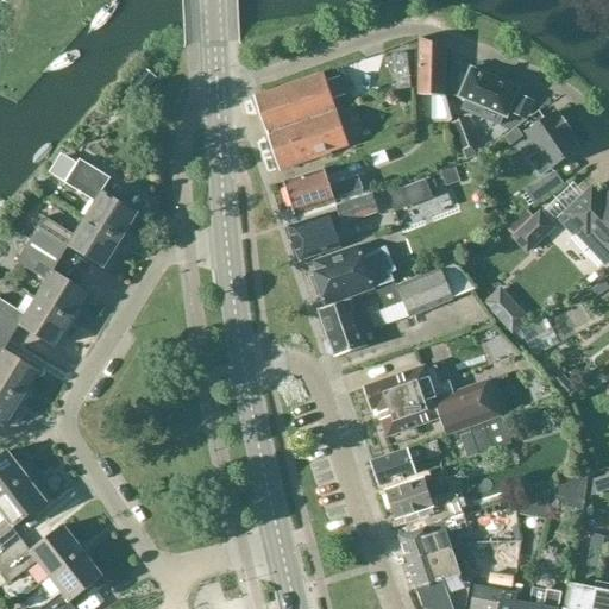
[(446,50),(420,39),(419,96),(446,96),(446,50)]
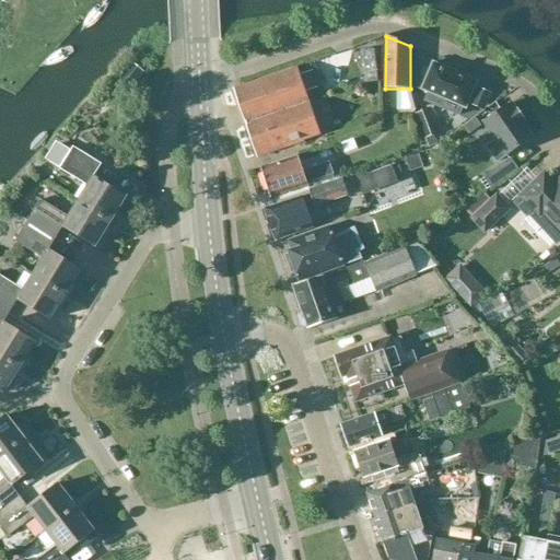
[(422,88),(422,90),(424,91),(429,93),(424,102),(459,116),(463,107),(464,107),(466,108),(467,106),(466,106),(476,84),(477,82),(475,81),(458,74),(452,71),(435,65),(433,63),(432,66),(423,88),(422,88)]
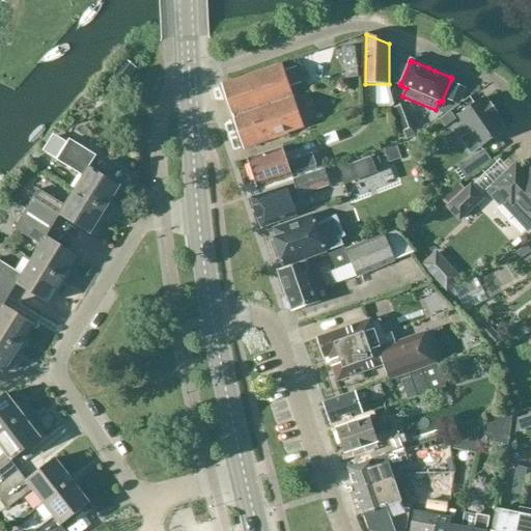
[(283,65),(224,85),(246,149),(288,135),(287,134),(304,129),(290,88),(303,84),(298,68),(286,73),(283,65)]
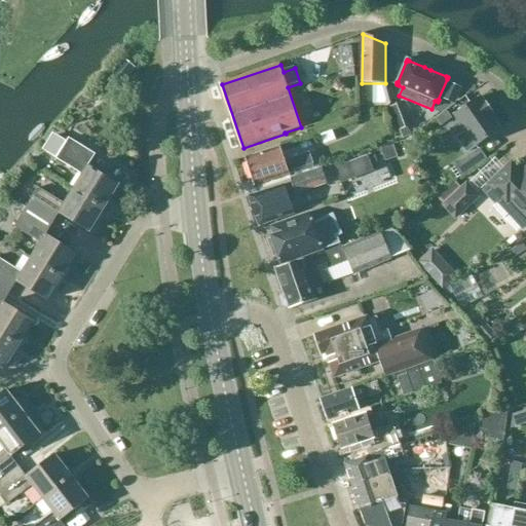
[(479,98),(454,115),(477,147),(501,130),(491,116),(494,114),(485,100),(482,103),(479,98)]
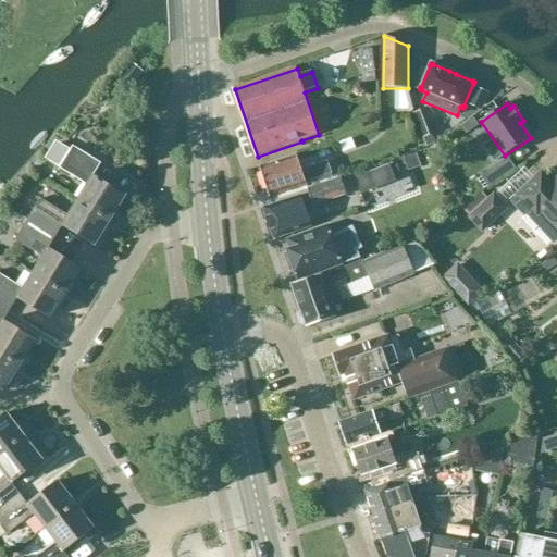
[(422,111),(413,113),(423,138),(431,135),(422,111)]
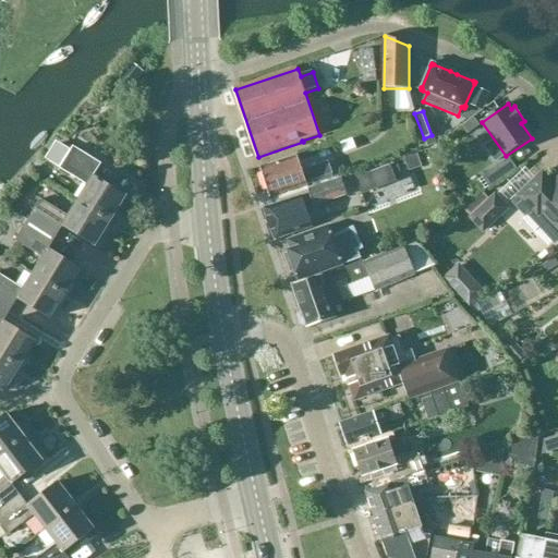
[(89,185),(80,202),(112,221),(128,196),(91,173),(98,161),(75,147),(71,153),(60,145),(49,161),(89,185)]
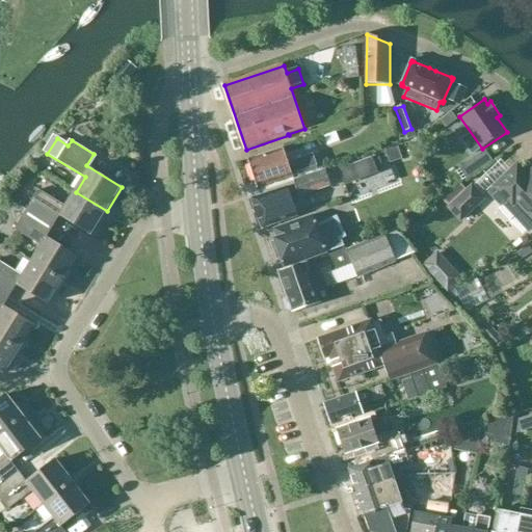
[(346,153),(349,162),(379,154),(376,143),(346,153)]
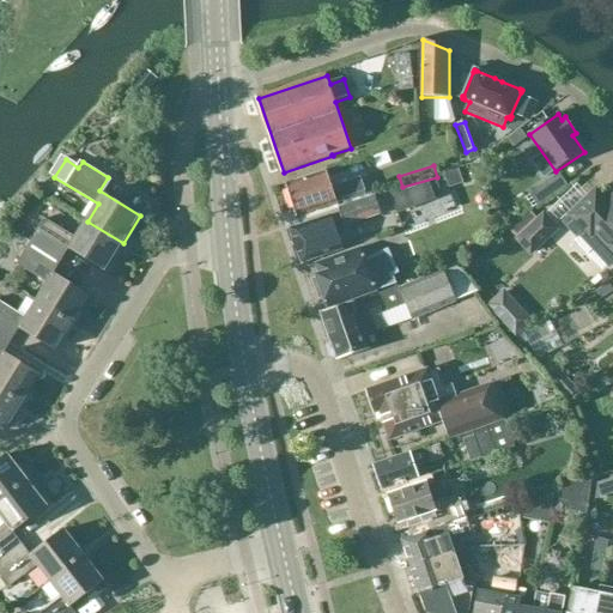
[(328,171),(286,186),(297,217),(344,201),(345,206),(366,199),(364,192),(359,178),(339,186),(338,188),(334,190),(328,171)]
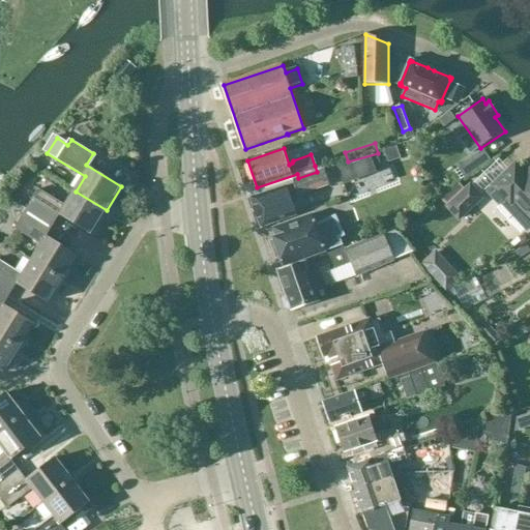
[(529,218),(529,173),(525,178),(516,167),(494,187),(510,205),(514,202),(529,218)]
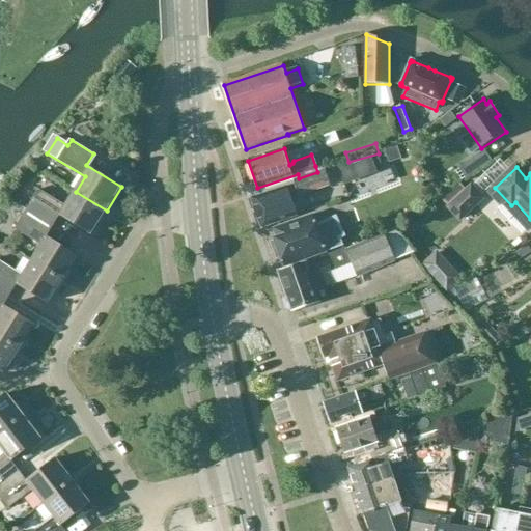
[(295,185),(252,200),(261,229),(263,229),(298,217),(291,199),(299,196),(329,187),(324,170),(317,172),(299,178),(294,180),(295,185)]
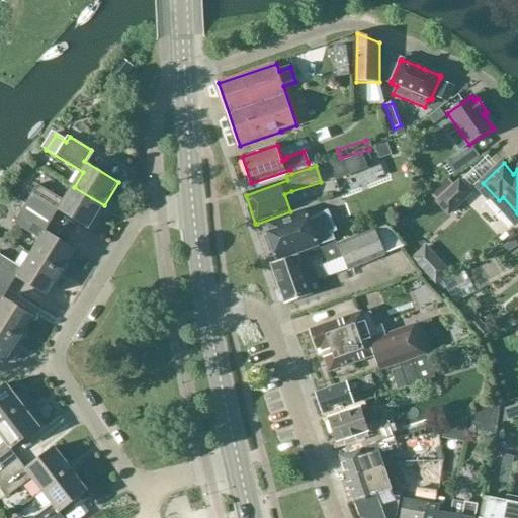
[(448,216),(470,194),(459,183),(437,203),(448,216)]
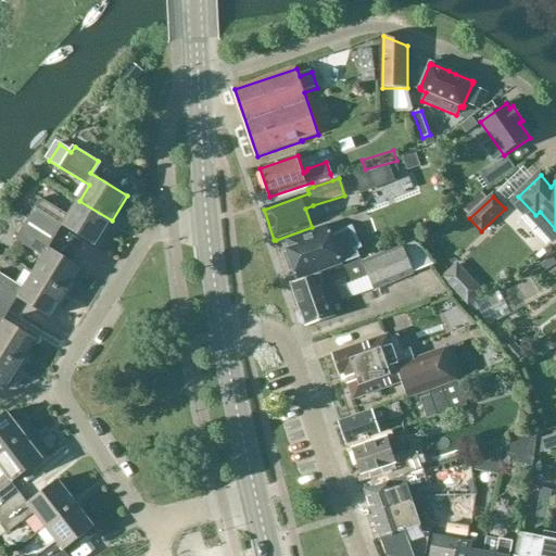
[(42,199),(29,219),(53,235),(60,223),(97,245),(112,220),(79,201),(70,216),(42,199)]
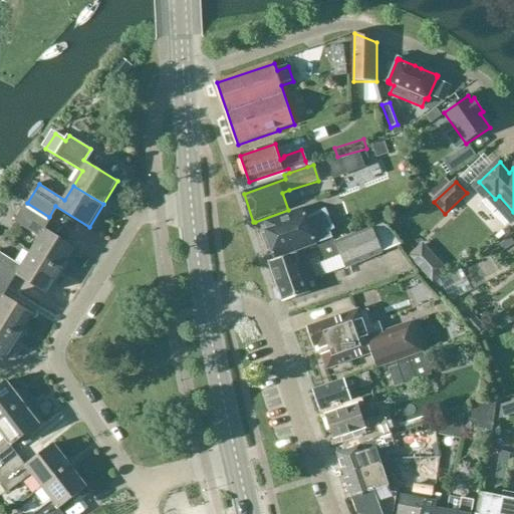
[(49,217),(27,203),(16,223),(41,238),(32,253),(62,271),(76,248),(42,227),(49,217)]
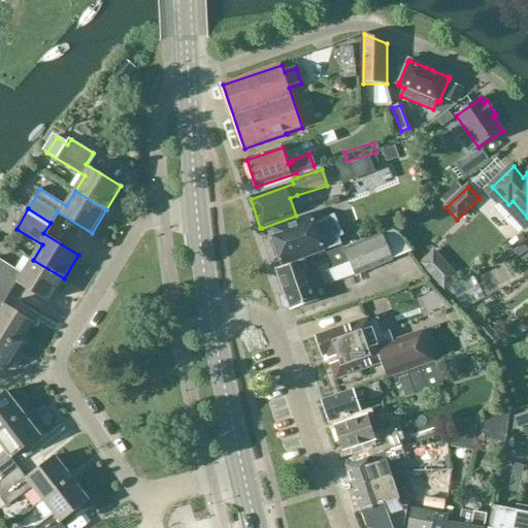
[(339,245),(337,237),(342,235),(334,218),(316,226),(311,215),(278,227),(282,235),(273,238),(274,241),(271,242),(276,257),(279,256),(284,266),(343,245),(342,244),(339,245)]
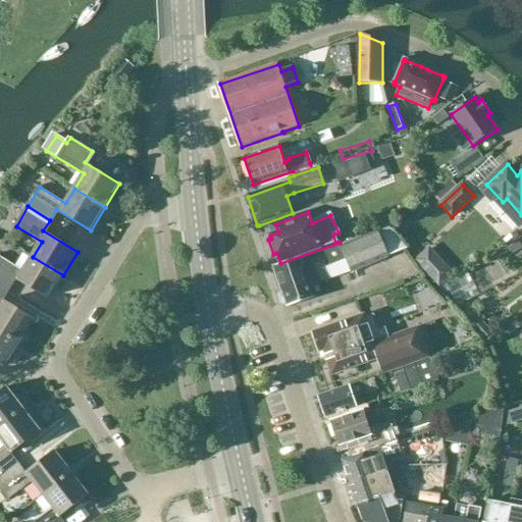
[(299,258),(274,267),(282,293),(280,296),(283,304),(288,305),(288,307),(324,294),(321,283),(329,280),(352,273),(388,258),(378,232),(341,248),(340,246),(325,252),(331,266),(325,268),(323,263),(306,269),(302,258),(299,258)]
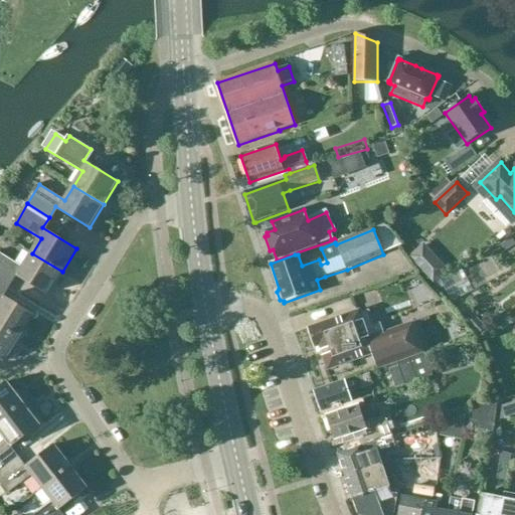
[(430,254),(438,248),(426,232),(417,239),(430,254)]
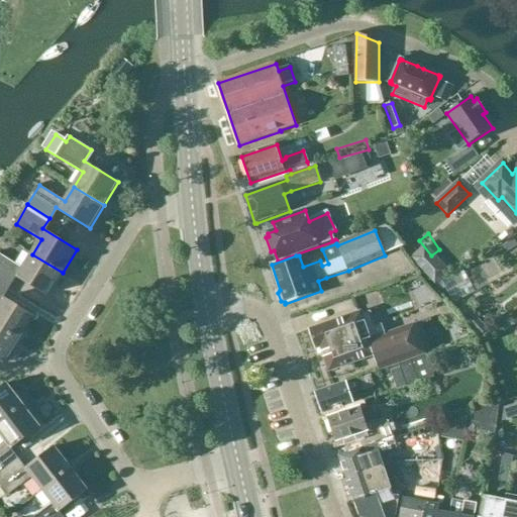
[(0,253),(0,280),(7,286),(14,275),(48,296),(63,273),(32,254),(23,269),(0,253)]
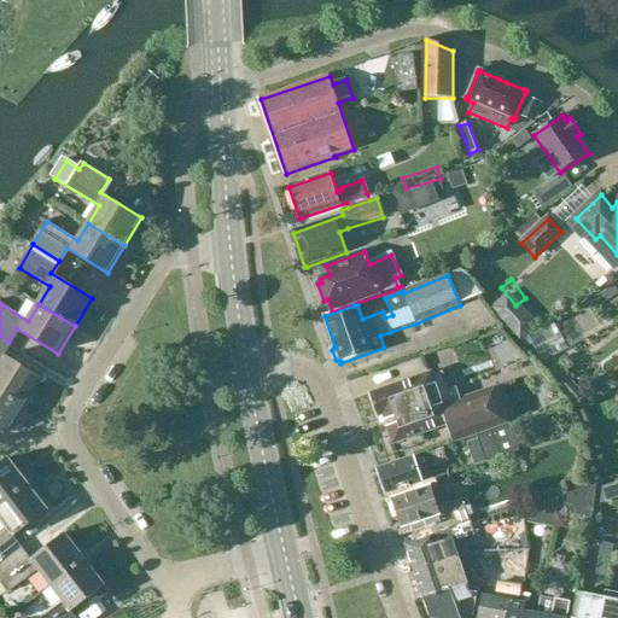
[(530,357),(524,351),(532,344),(528,336),(517,343),(505,331),(478,338),(491,372),(530,357)]
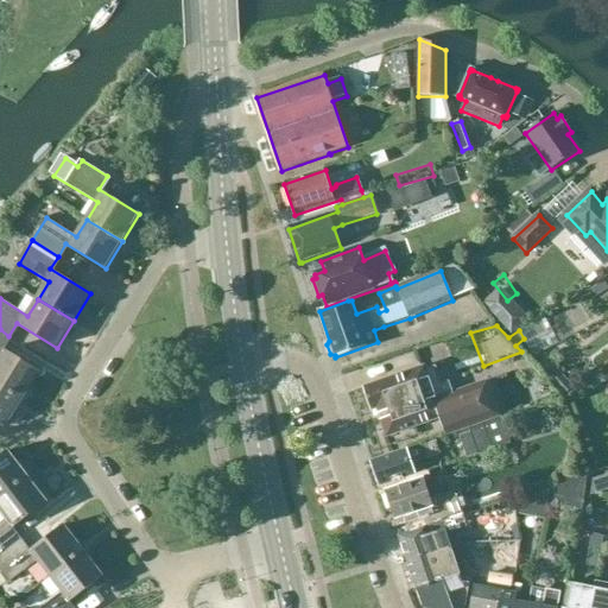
[(8,336),(0,329),(0,384),(25,400),(42,373),(1,348),(8,336)]
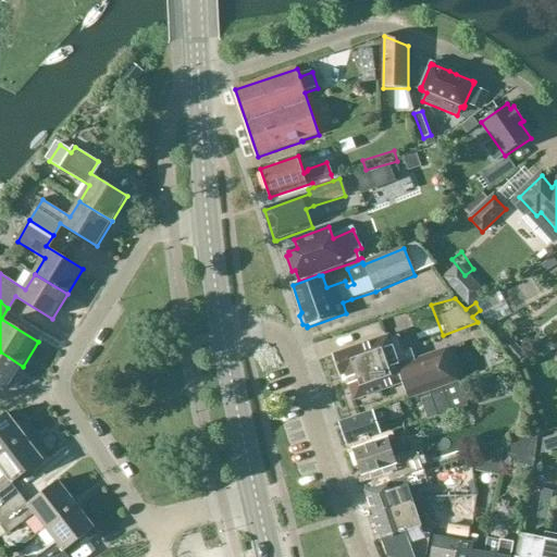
[(403,384),(406,393),(408,400),(458,383),(446,350),(416,361),(411,349),(405,351),(399,336),(390,339),(390,337),(335,357),(343,378),(346,376),(355,400),(403,384)]
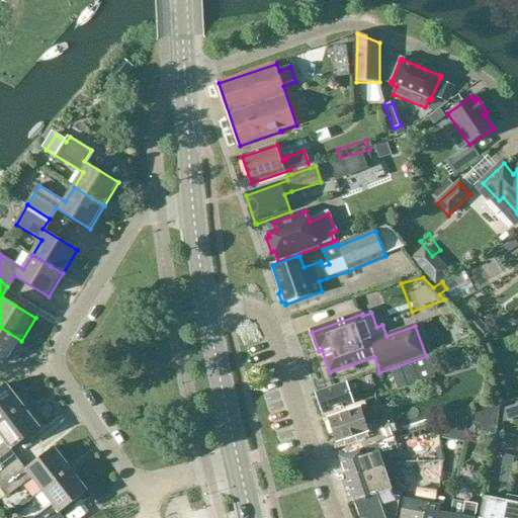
[(489,330),(476,317),(467,324),(481,338),(489,330)]
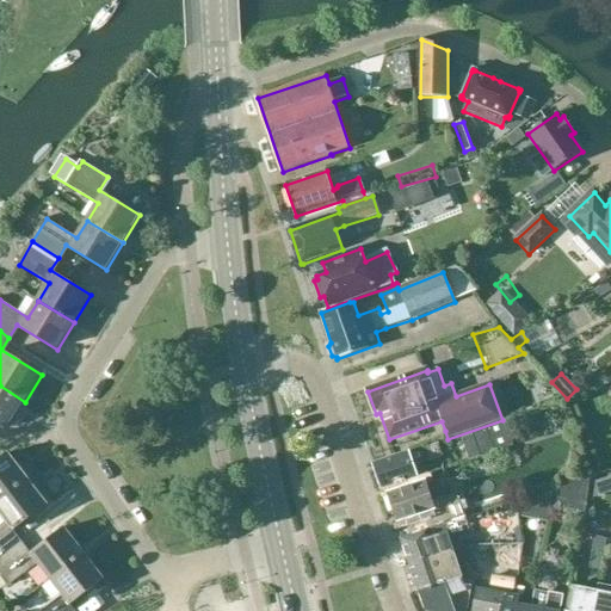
[(0,424),(8,430),(25,402),(0,386),(0,424)]
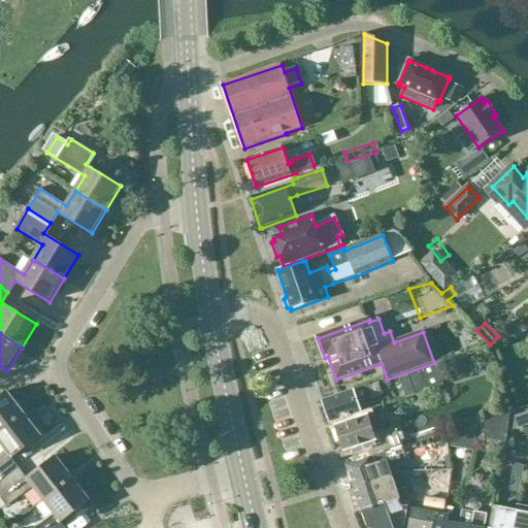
[(406,398),(443,386),(436,364),(398,376),(406,398)]
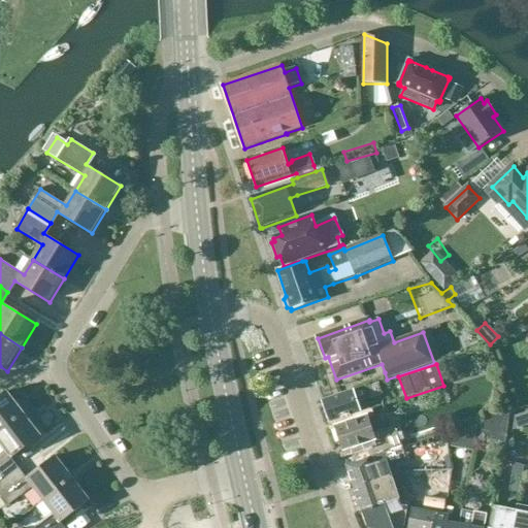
[(378,384),(376,385),(323,403),(330,425),(361,415),(357,404),(371,399),(371,401),(384,397),(378,384)]
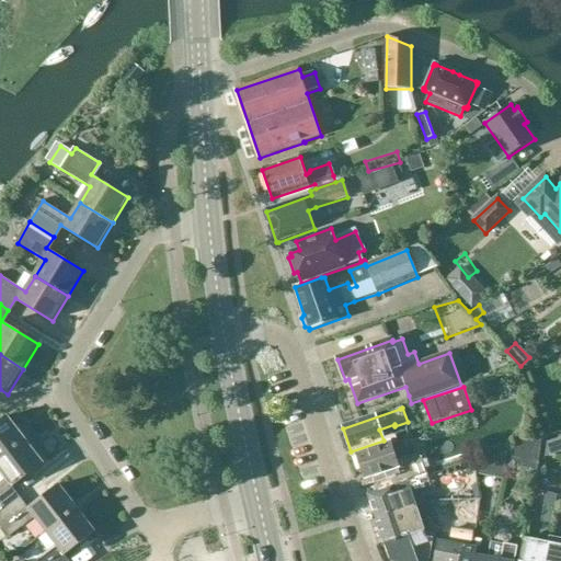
[(0,458),(24,441),(6,418),(0,421),(0,458)]
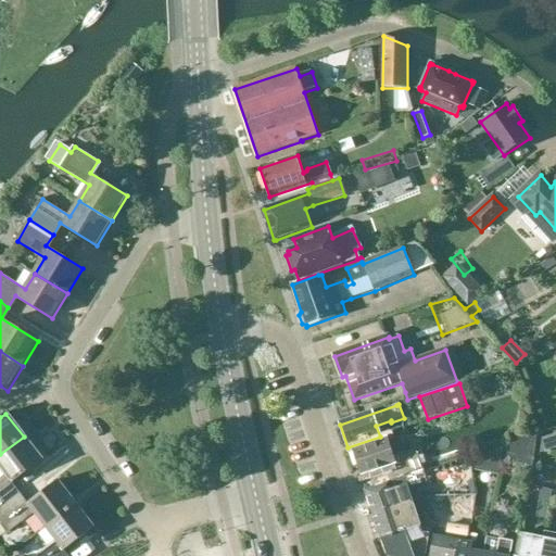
[(41,459),(24,437),(0,454),(0,507),(15,496),(8,487),(41,459)]
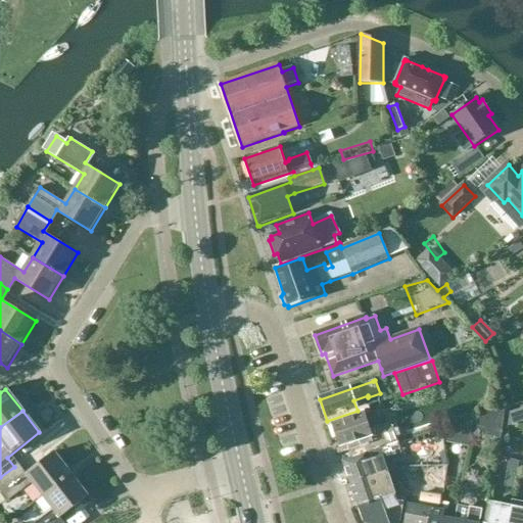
[(379,449),(397,443),(414,438),(413,435),(396,440),(391,425),(371,432),(364,413),(332,424),(340,448),(348,445),(353,460),(380,450),(379,449)]
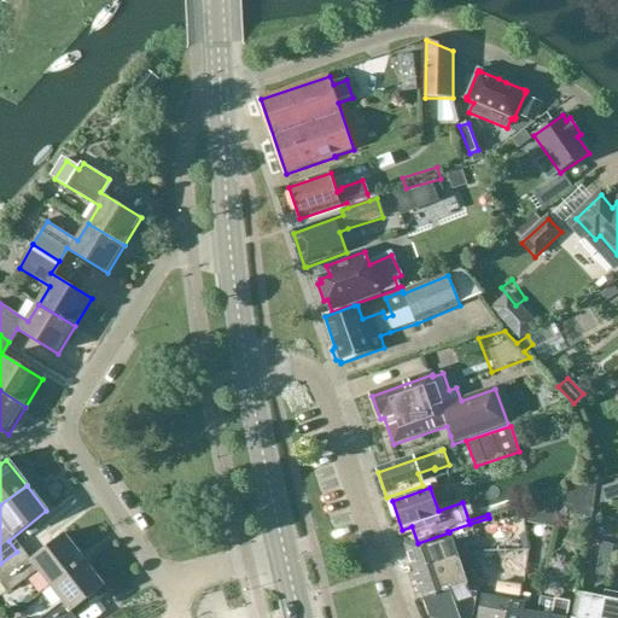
[(474,537),(470,524),(448,531),(449,532),(418,543),(406,547),(414,572),(459,560),(454,546),(474,537)]
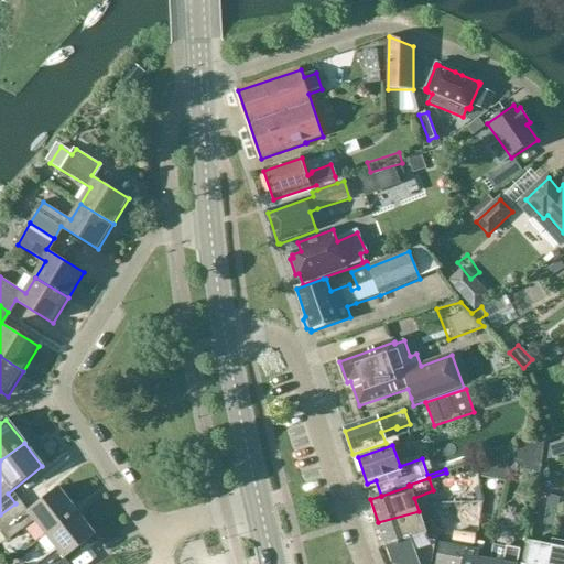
[(46,533),(76,511),(58,487),(23,514),(15,503),(0,514),(0,528),(9,540),(35,519),(46,533)]
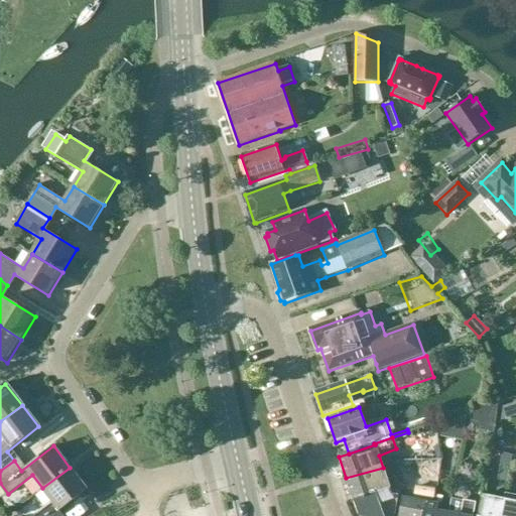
[(512,458),(502,456),(500,469),(510,471),(512,458)]
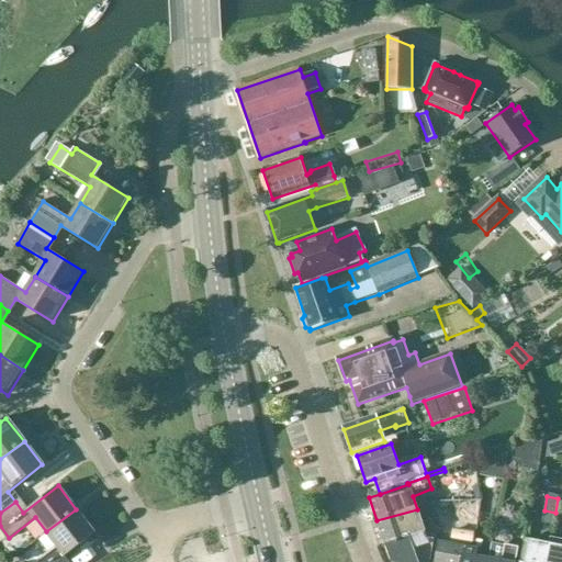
[(430,505),(417,509),(377,520),(385,544),(425,532),(425,530),(428,529),(426,521),(431,516),(433,510),(430,505)]
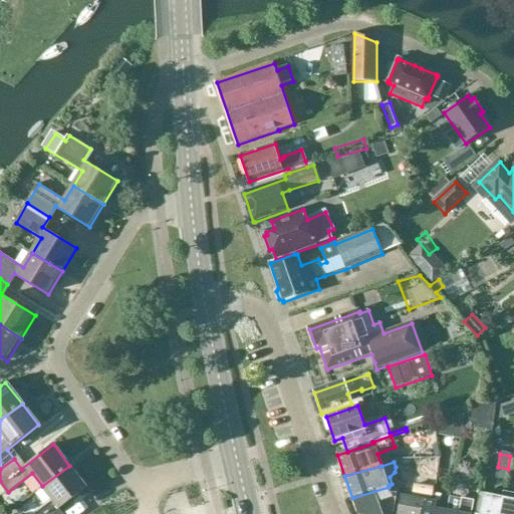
[(34,513),(56,513),(54,511),(86,487),(69,466),(42,486),(53,500),(34,513)]
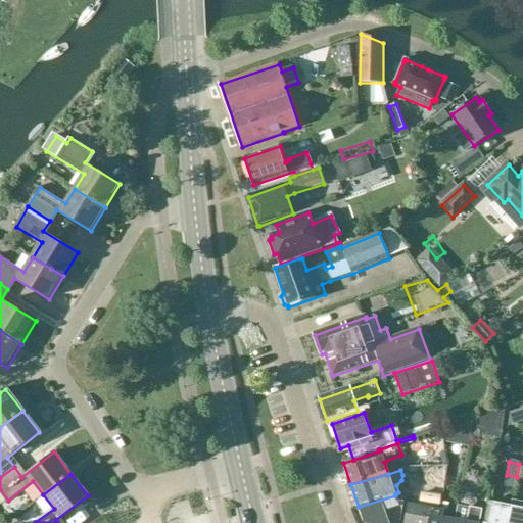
[(398,502),(396,497),(395,495),(359,507),(364,522),(400,522),(405,504),(398,502)]
